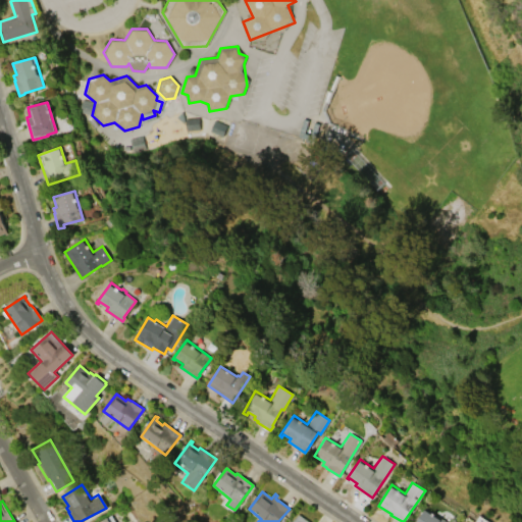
[(415,521),(425,508),(447,521),(415,521)]
